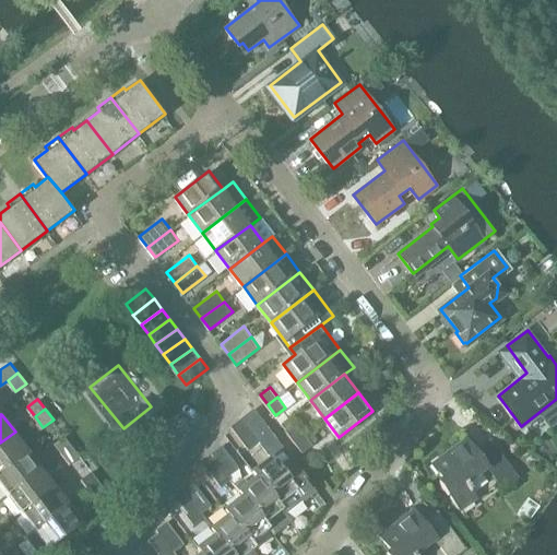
[(232,425),(248,447),(260,438),(243,416),(232,425)]
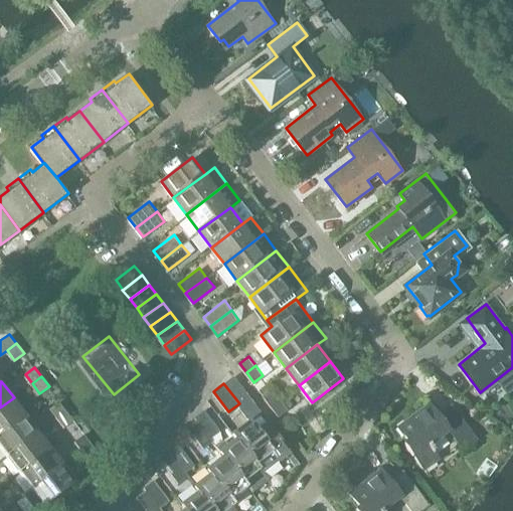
[(264,396),(272,405),(281,398),(274,389),(264,396)]
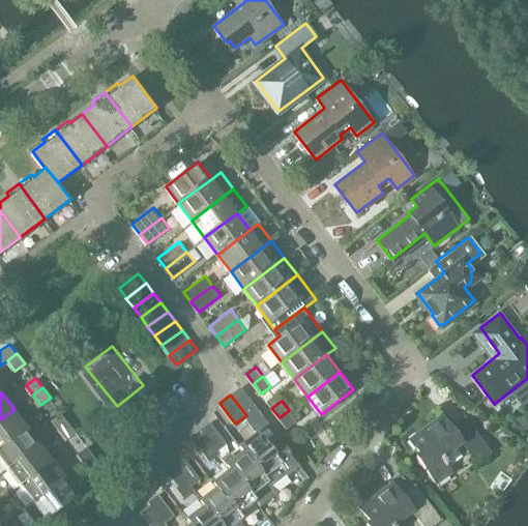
[(0,419),(0,446),(27,427),(15,409),(0,419)]
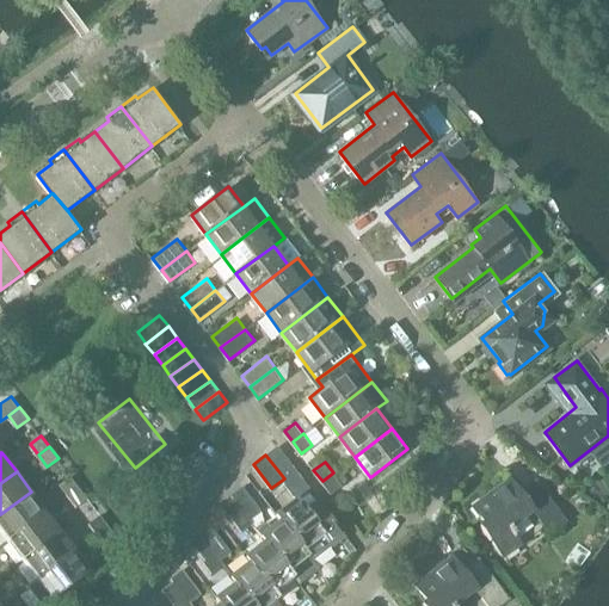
[(333,472),(323,481),(331,493),(342,484),(333,472)]
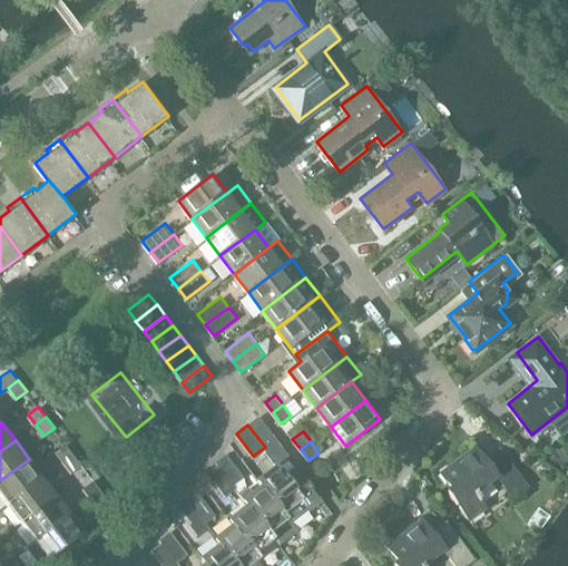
[(56,450),(64,461),(74,454),(66,442),(56,450)]
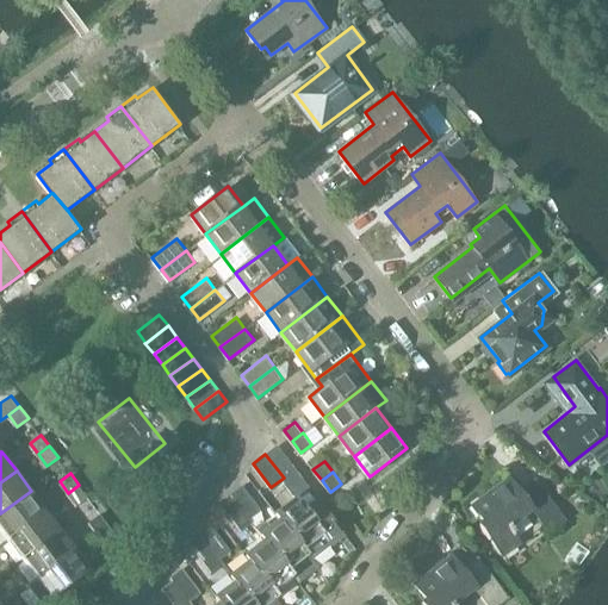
[(472,503),(484,519),(479,523),(503,554),(521,541),(515,532),(517,531),(512,524),(533,509),(550,531),(568,518),(535,476),(519,488),(509,475),(472,503)]
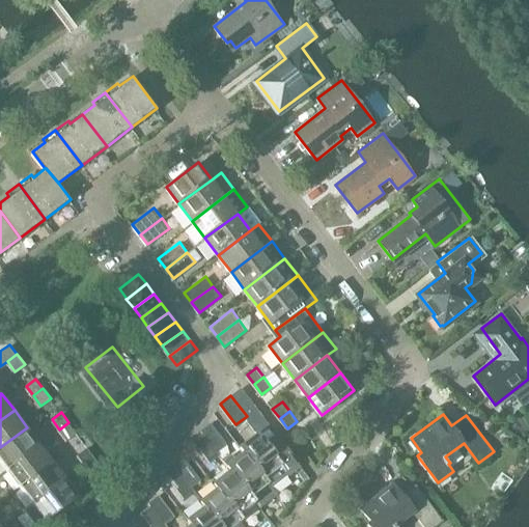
[(200,430),(202,432),(203,432),(218,450),(227,443),(211,421),(200,430)]
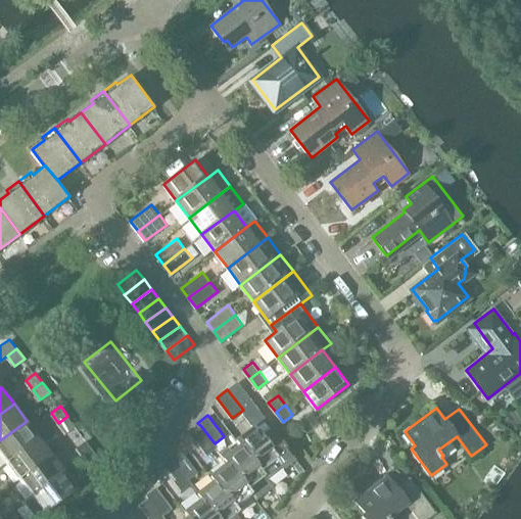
[(67,416),(58,423),(65,433),(76,425),(67,416)]
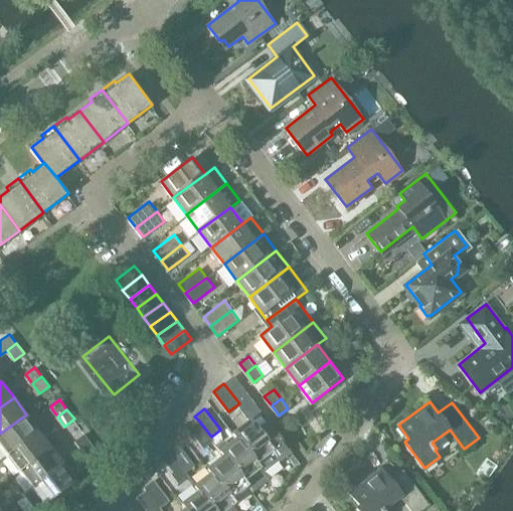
[(0,434),(0,445),(7,455),(38,431),(26,414),(0,434)]
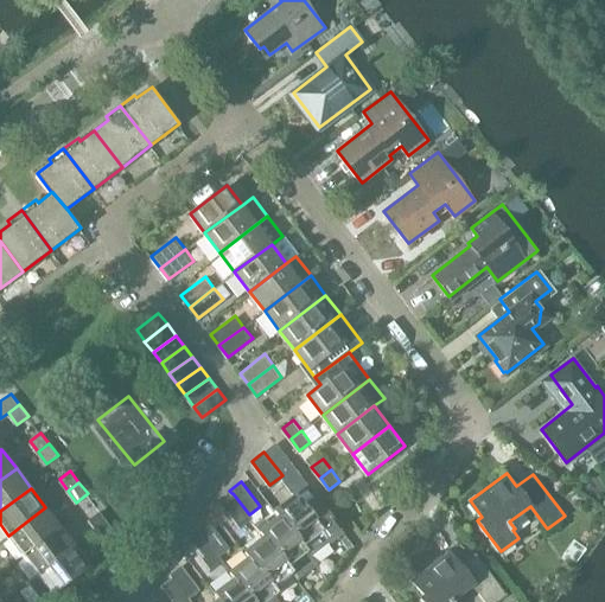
[(233,493),(231,493),(222,501),(240,526),(252,517),(249,514),(233,493)]
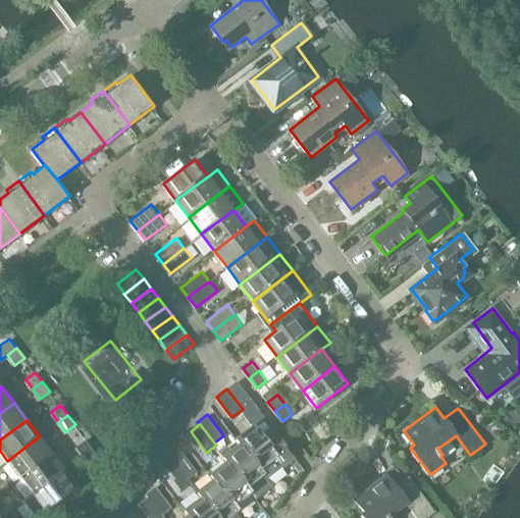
[(241,443),(265,474),(268,477),(284,464),(278,457),(254,424),(237,438),(240,444),(241,443)]
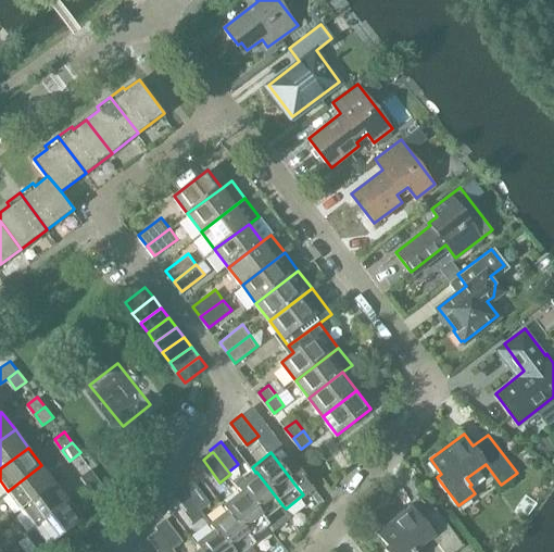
[(8,491),(22,509),(55,483),(41,465),(8,491)]
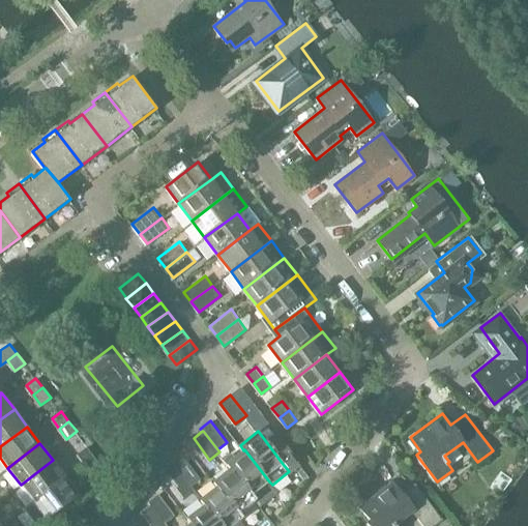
[(77,453),(85,463),(94,456),(87,445),(77,453)]
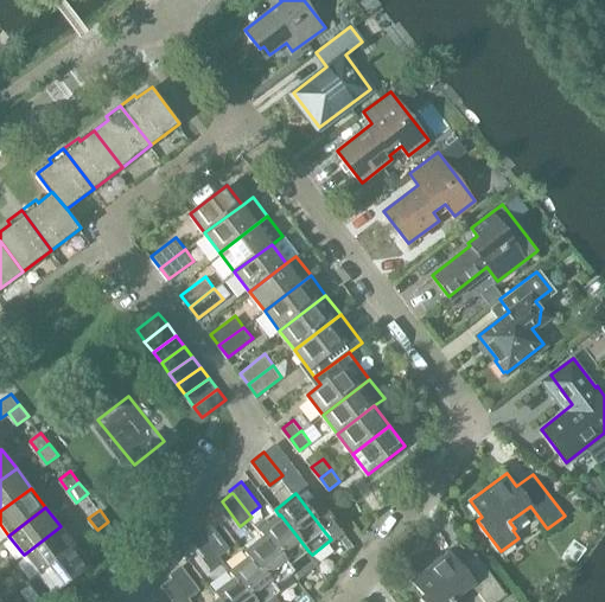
[(266,535),(290,567),(309,551),(280,514),(279,516),(260,530),(265,536),(266,535)]
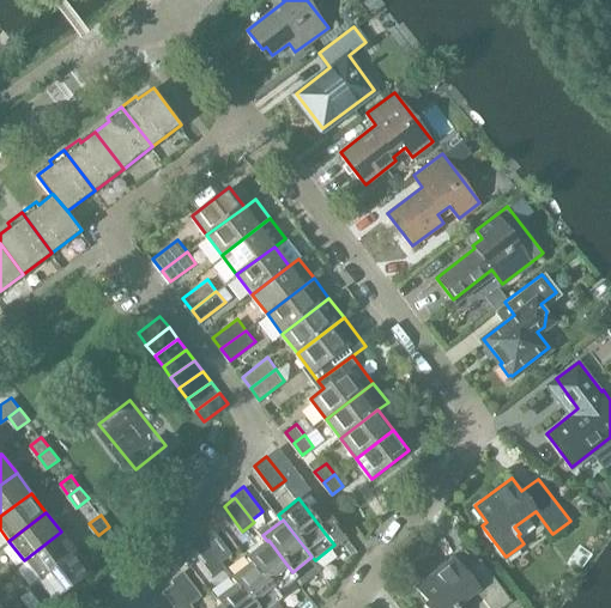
[(109,527),(98,535),(107,546),(118,537),(109,527)]
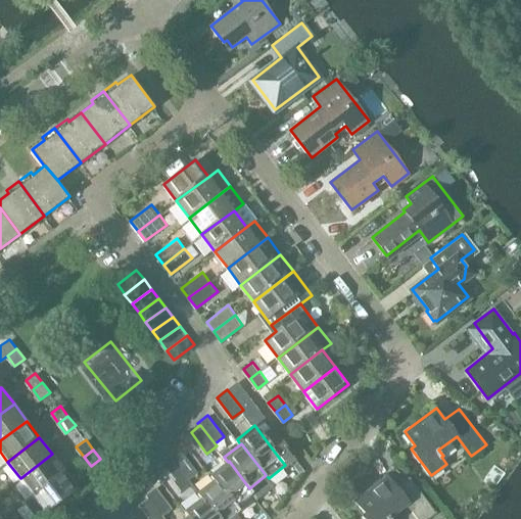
[(172,458),(174,461),(175,461),(189,479),(189,478),(198,471),(182,451),(172,458)]
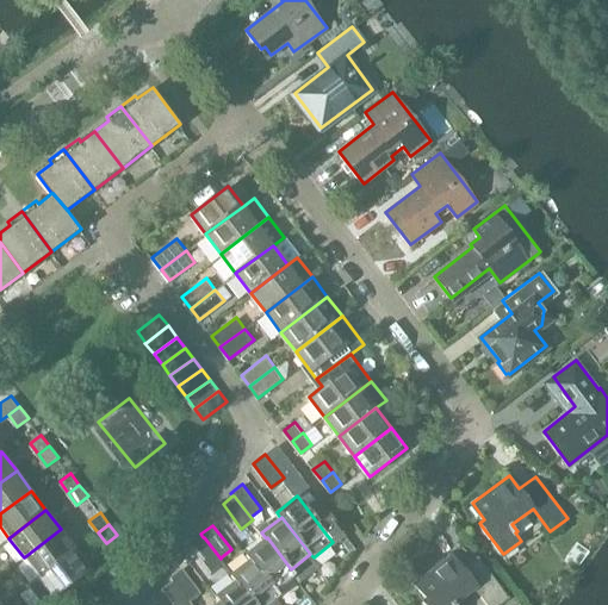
[(24,557),(38,578),(75,549),(61,529),(24,557)]
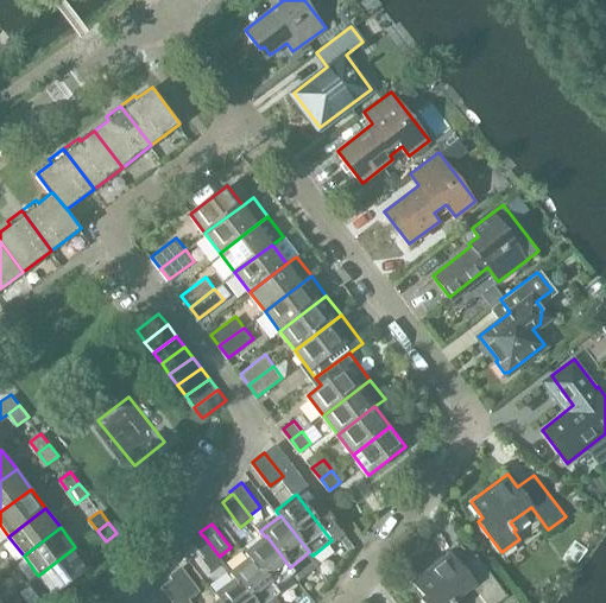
[(203,535),(202,535),(191,544),(210,569),(222,559),(220,556),(220,557),(203,535)]
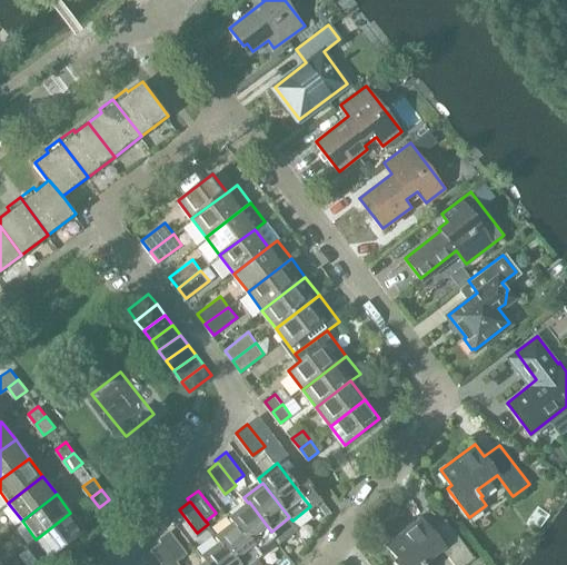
[(235,522),(257,551),(276,536),(271,532),(249,502),(248,503),(229,516),(234,522),(235,522)]
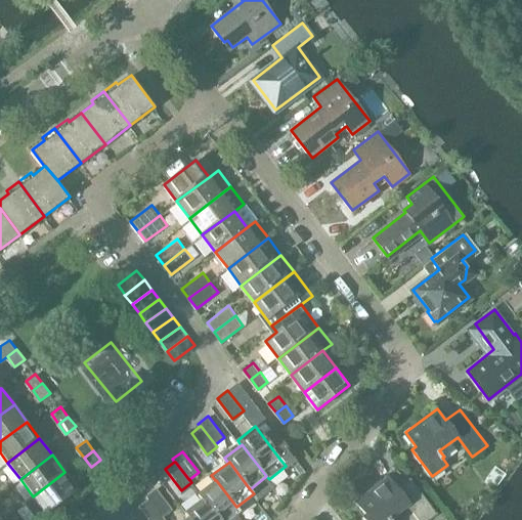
[(64,472),(33,496),(25,503),(38,519),(78,489),(64,472)]
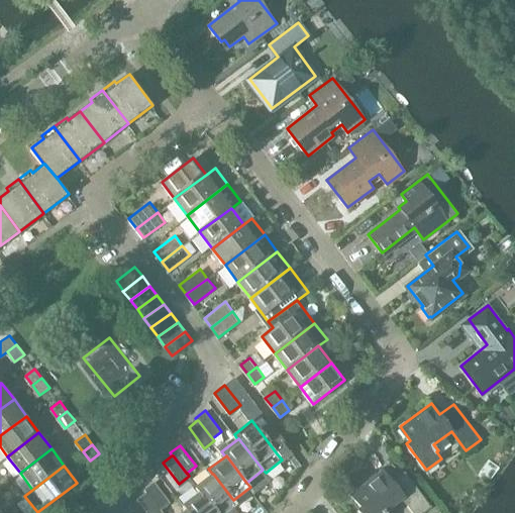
[(351,493),(362,507),(357,510),(361,512),(387,512),(386,511),(403,498),(414,512),(422,512),(432,506),(405,470),(392,480),(383,469),(351,493)]
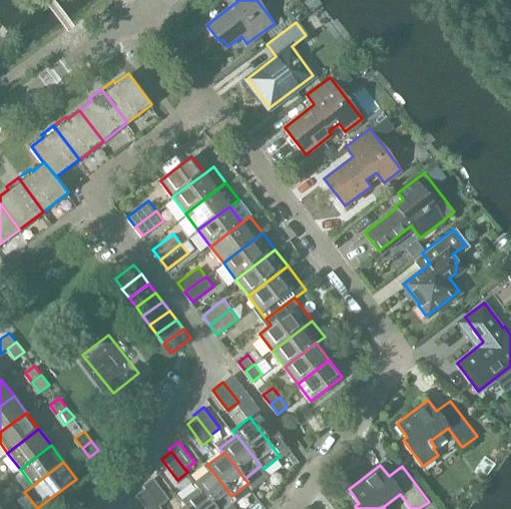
[(199,487),(215,508),(224,508),(235,501),(231,496),(211,470),(210,470),(194,483),(197,488),(199,487)]
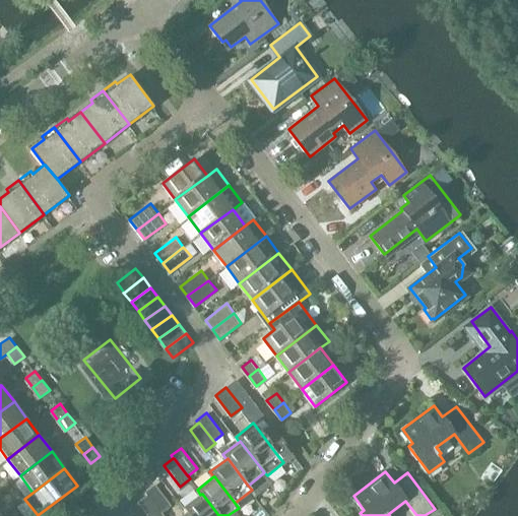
[(145,491),(147,493),(162,511),(163,511),(172,504),(155,482),(145,491)]
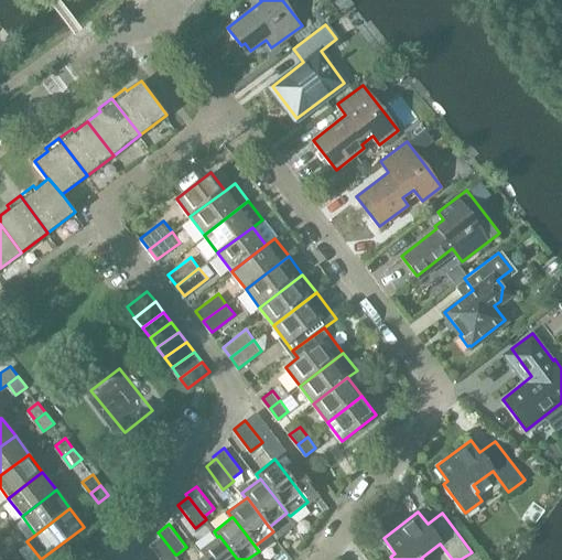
[(160,535),(150,542),(162,559),(174,559),(179,558),(176,555),(175,555),(160,535)]
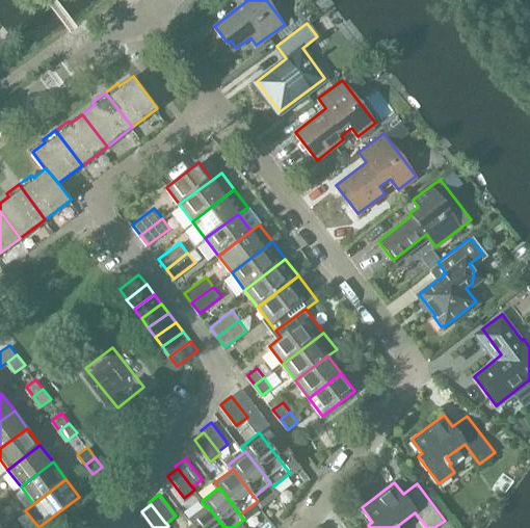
[(193,523),(196,527),(223,527),(207,505),(205,506),(188,519),(192,524),(193,523)]
